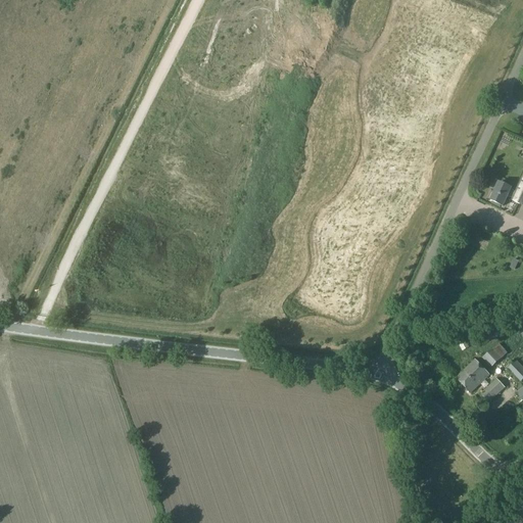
[(498,183),(490,201),(503,206),(507,197),(512,199),(511,201),(522,206),(522,175),(515,192),(510,190),(511,189),(498,183)]
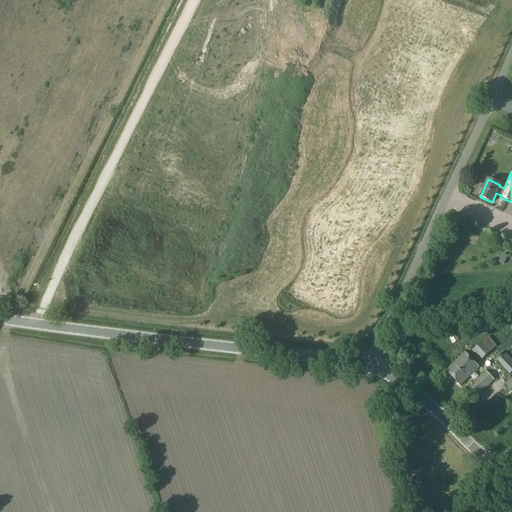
[(464,229),(462,232),(473,238),(475,235),(464,229)]
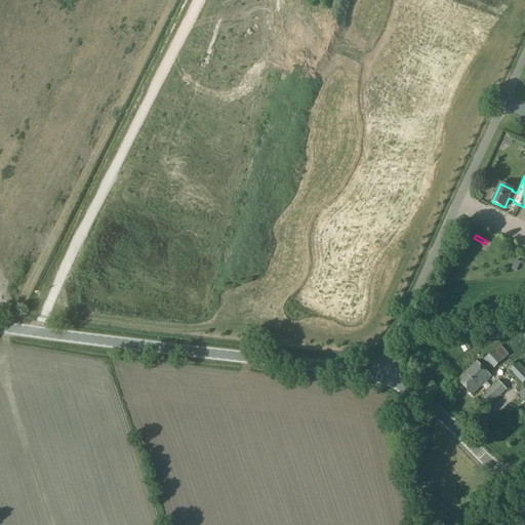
[(474,339),(479,350),(520,329),(515,319),(474,339)]
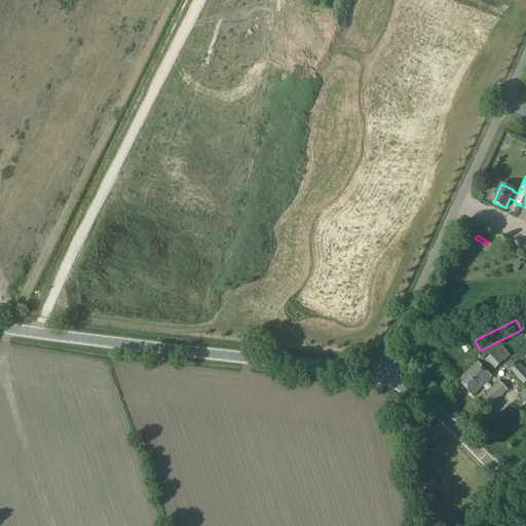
[(462,351),(468,348),(464,342),(459,345),(462,351)]
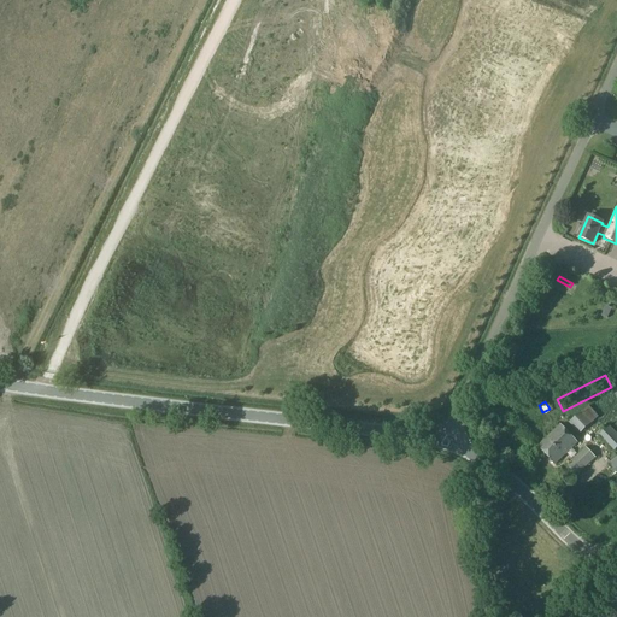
[(580,434),(591,423),(599,417),(589,406),(581,413),(581,412),(569,423),(580,434)]
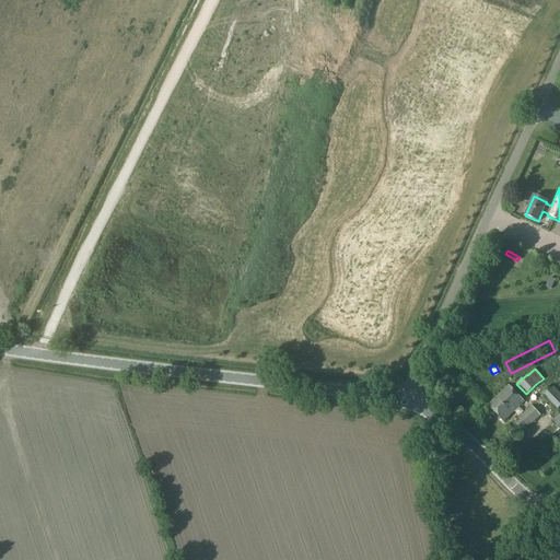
[(488,405),(503,421),(524,403),(508,386),(488,405)]
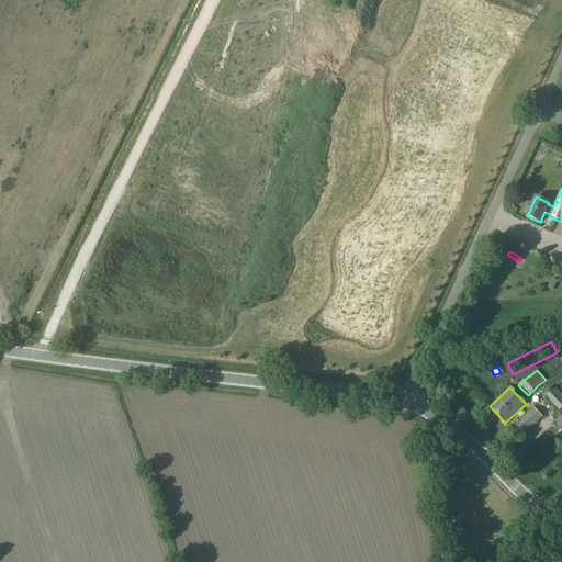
[(546,396),(559,411),(561,407),(561,396),(554,389),(546,396)]
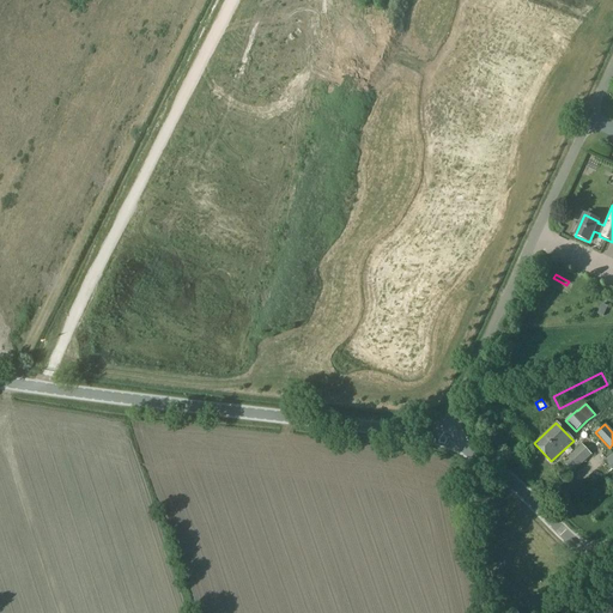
[(572,473),(592,455),(582,444),(563,462),(572,473)]
